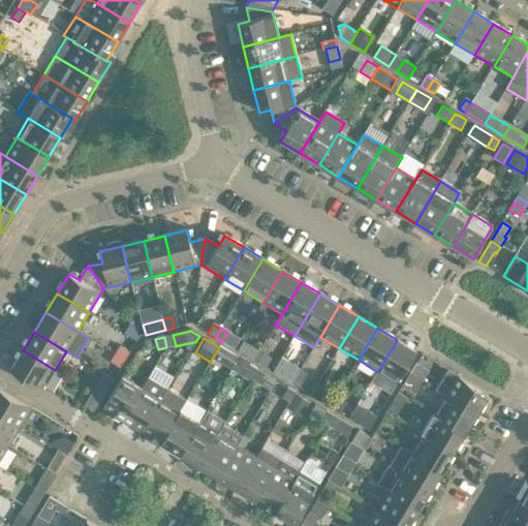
[(397,383),(416,351),(397,340),(377,372),(397,383)]
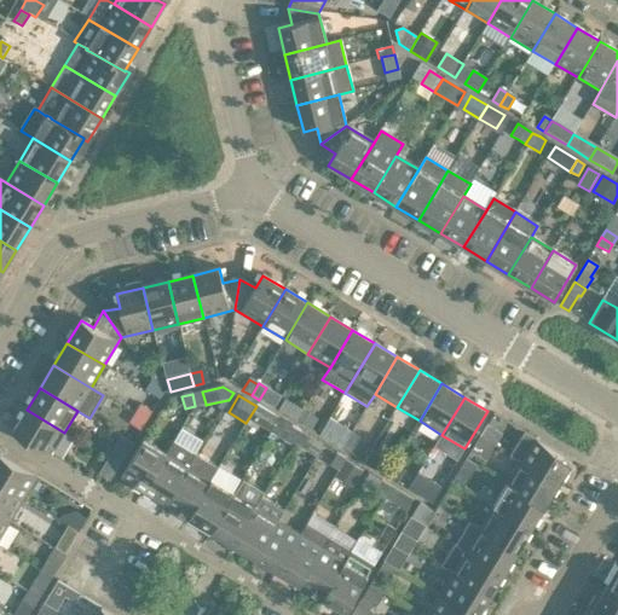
[(284,401),(278,412),(296,423),(302,411),(284,401)]
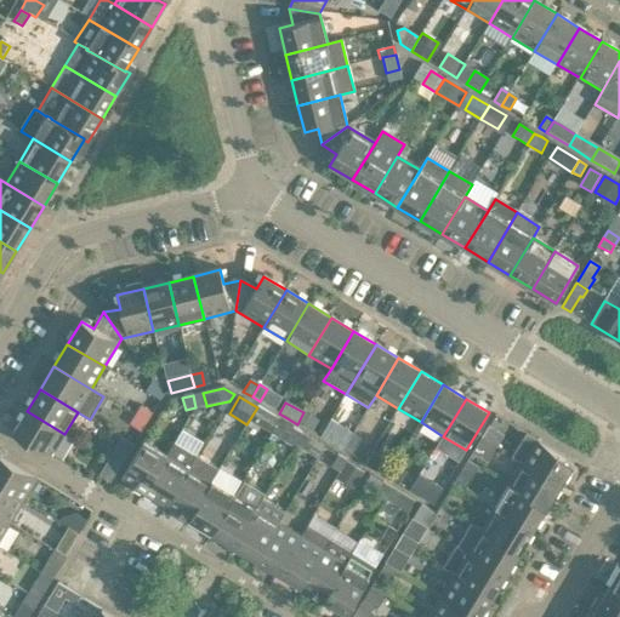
[(152,413),(141,407),(136,416),(147,423),(152,413)]
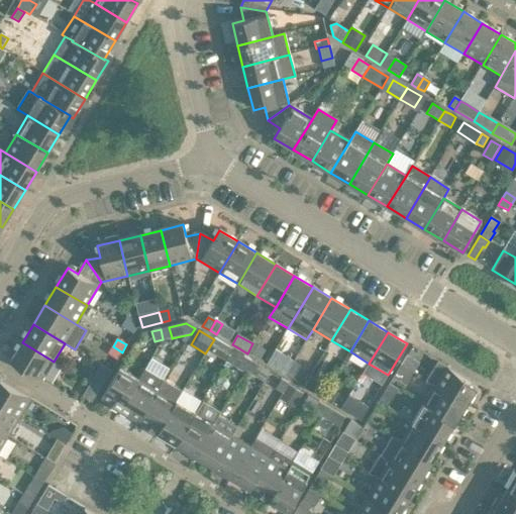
[(214,339),(207,350),(221,360),(227,348),(218,342),(214,339)]
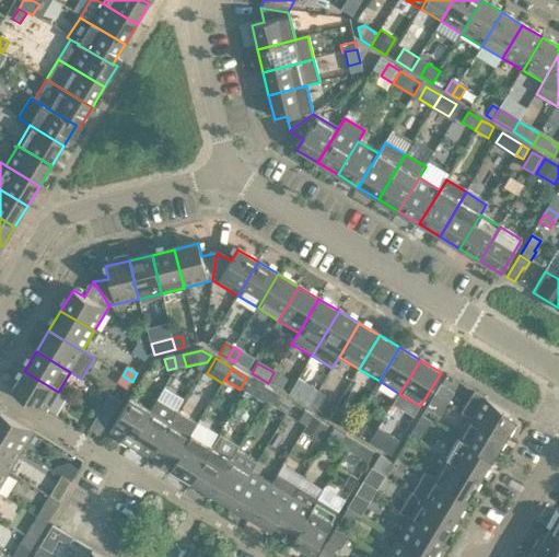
[(11,392),(45,413),(58,392),(24,371),(11,392)]
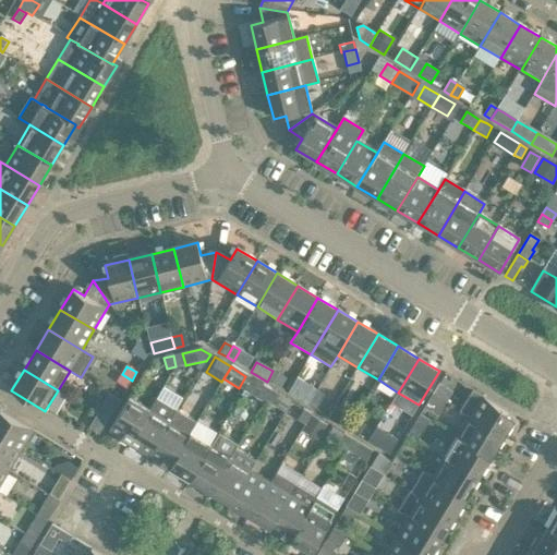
[(279,388),(285,378),(273,371),(267,382),(279,388)]
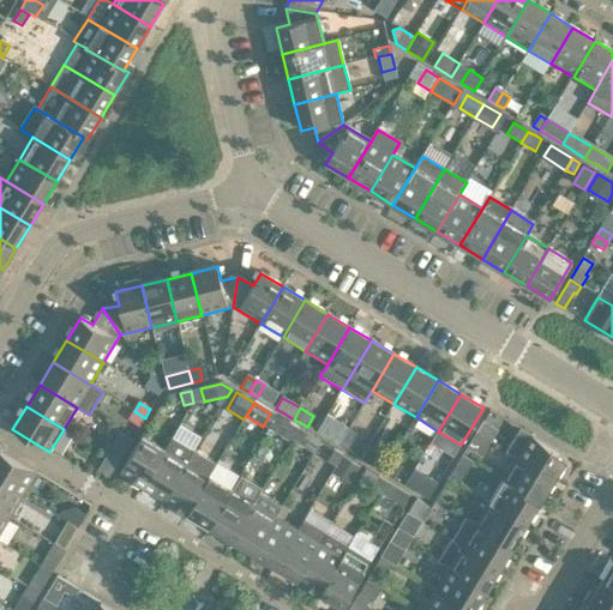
[(128,420),(139,427),(145,418),(134,411),(128,420)]
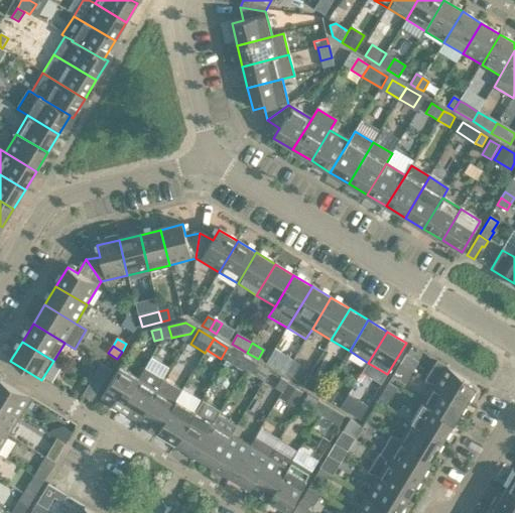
[(236,369),(238,366),(245,371),(251,362),(232,350),(225,362),(236,369)]
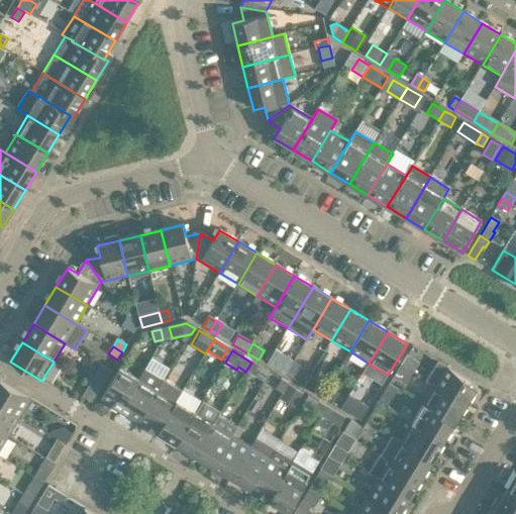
[(283,362),(278,372),(285,376),(290,367),(294,361),(286,356),(283,362)]
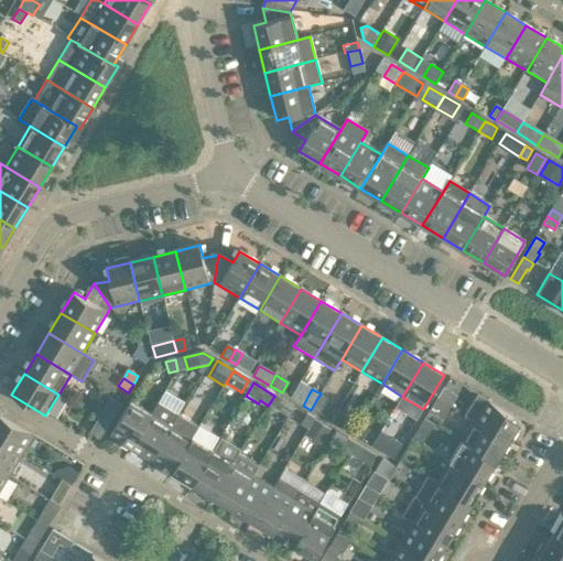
[(452,398),(442,391),(436,400),(446,406),(452,398)]
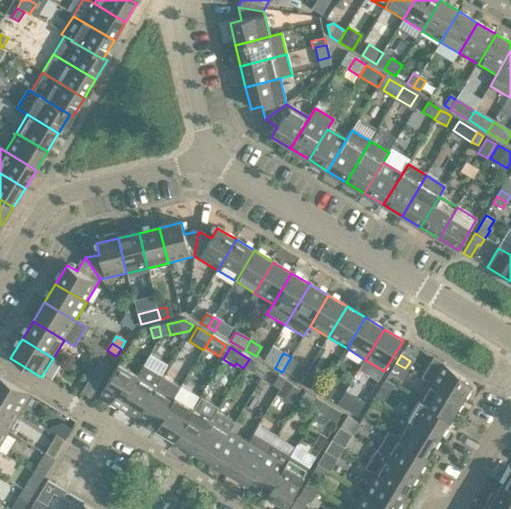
[(262,379),(267,370),(249,359),(243,368),(262,379)]
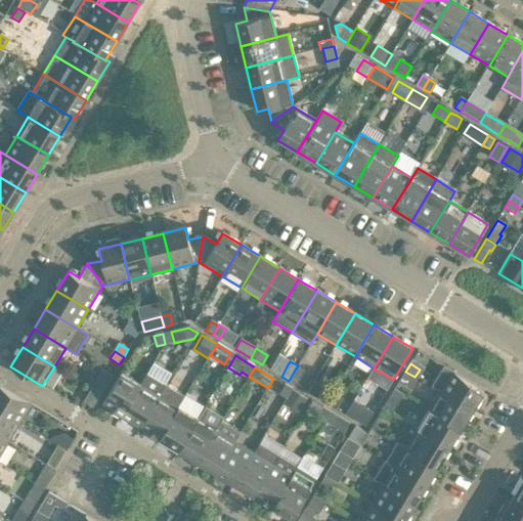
[(443,367),(432,387),(440,392),(472,410),(484,391),(443,367)]
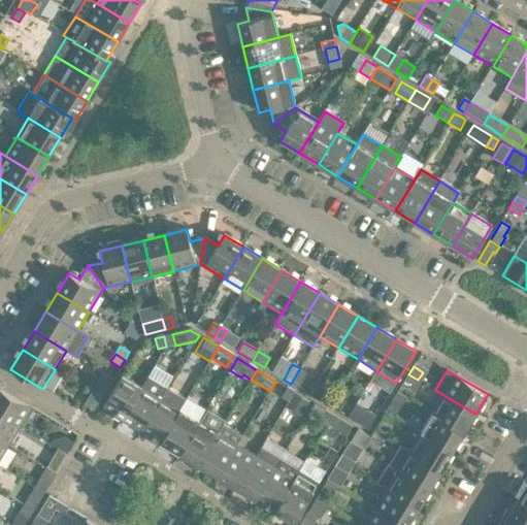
[(296,374),(291,384),(298,388),(303,380),(296,374)]
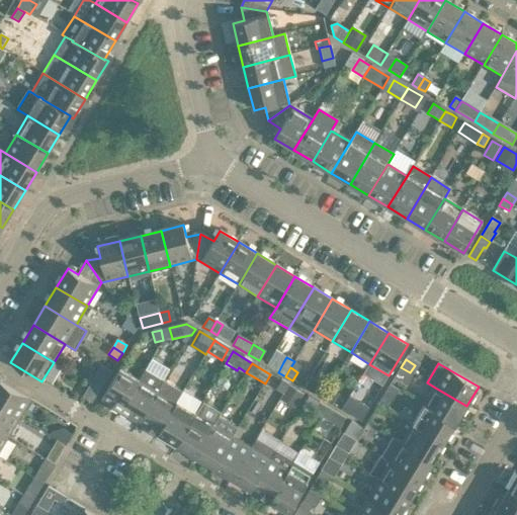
[(401,367),(395,377),(406,383),(412,373),(410,372),(401,367)]
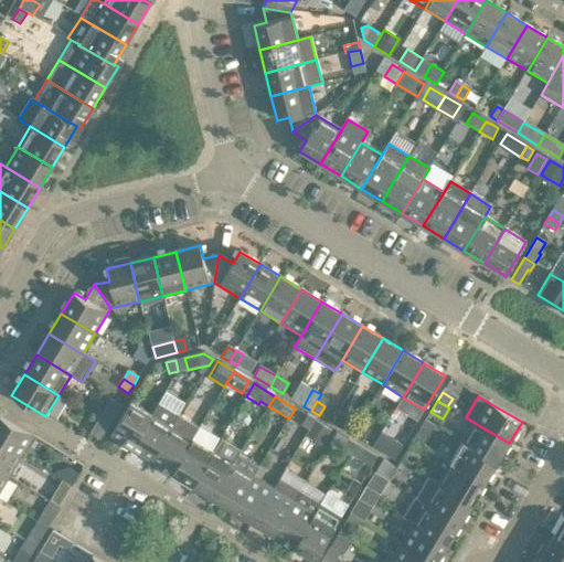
[(151,415),(130,403),(109,437),(130,449),(151,415)]
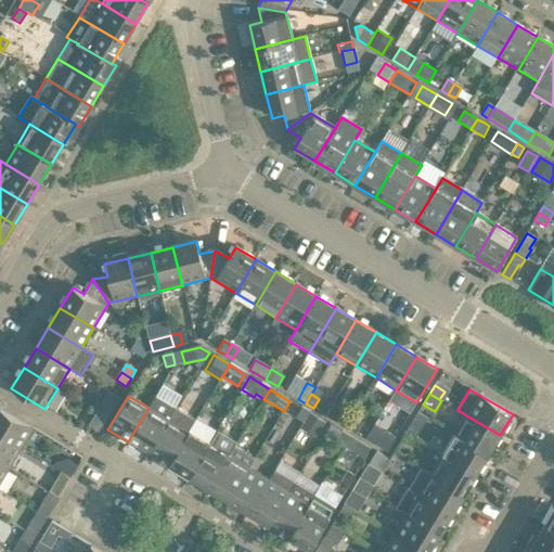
[(175,410),(155,398),(149,408),(128,441),(149,453),(168,420),(175,410)]
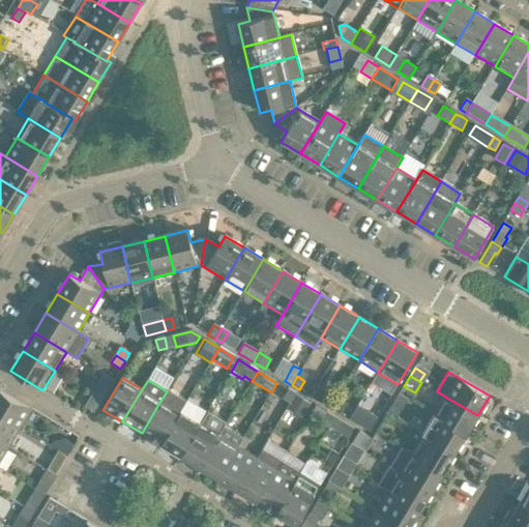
[(107,391),(97,386),(92,393),(101,400),(107,391)]
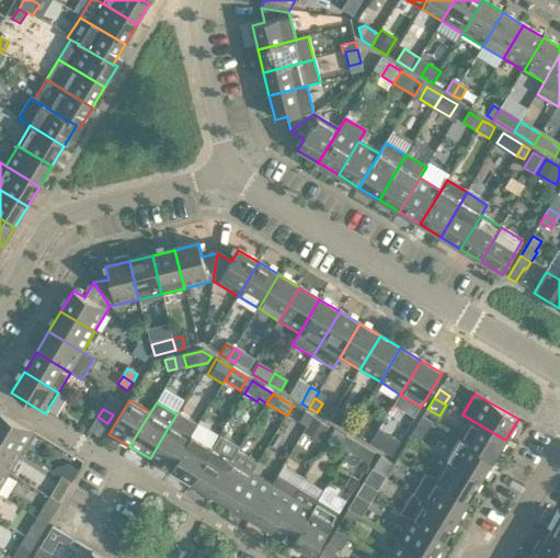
[(350,432),(355,422),(335,410),(329,420),(350,432)]
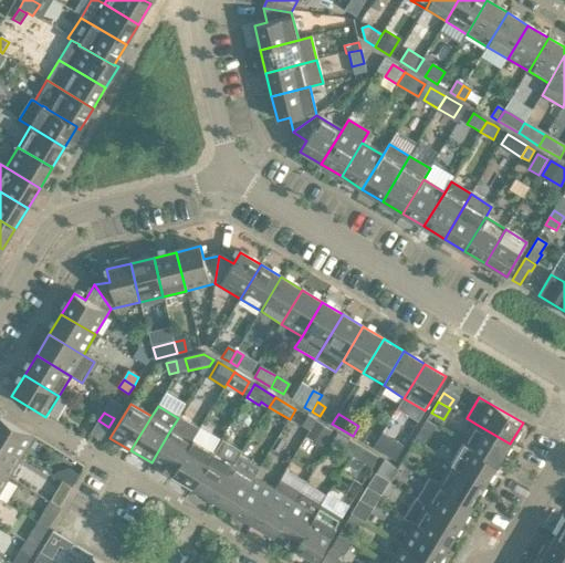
[(307,416),(302,427),(310,431),(316,421),(307,416)]
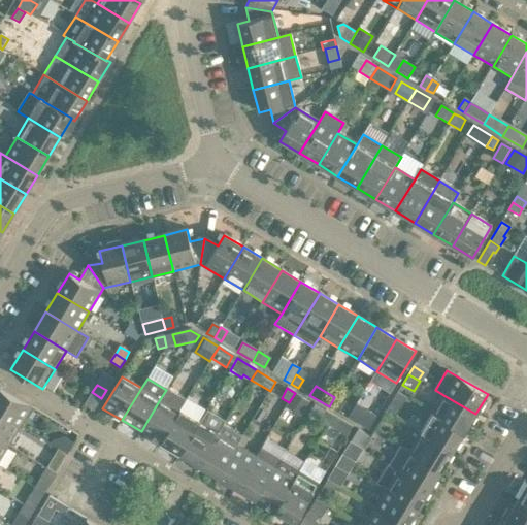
[(31,407),(0,389),(0,416),(20,427),(31,407)]
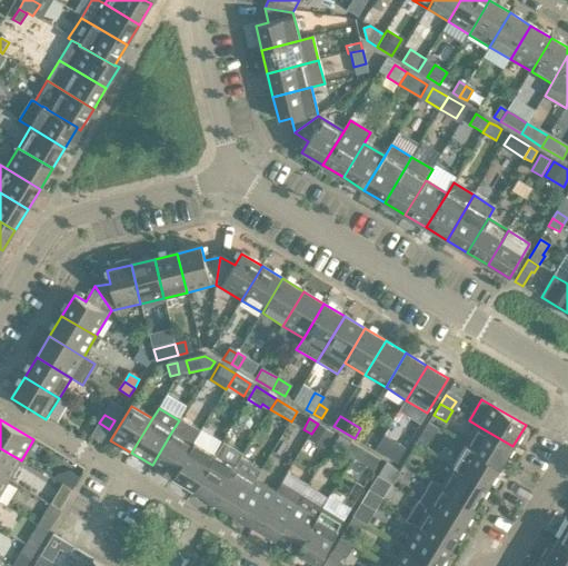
[(172,430),(152,465),(172,477),(193,443),(200,433),(179,420),(172,430)]
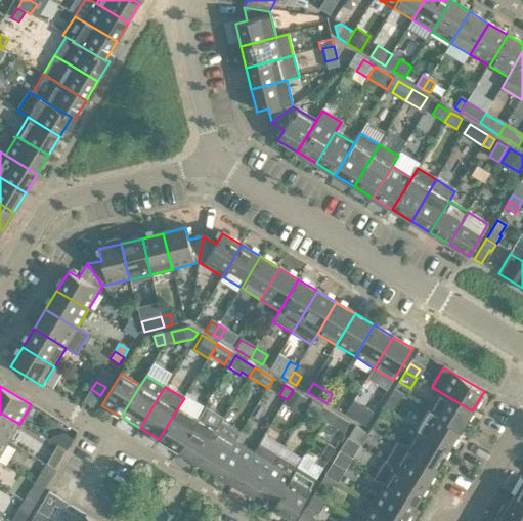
[(87,396),(96,402),(100,395),(91,389),(87,396)]
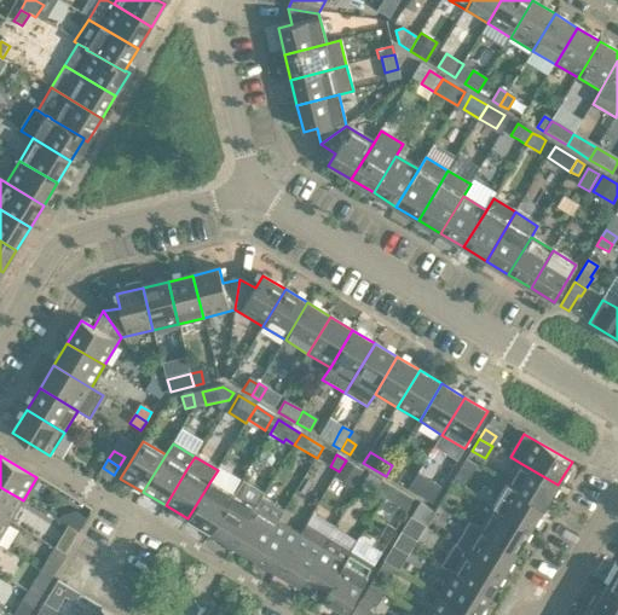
[(350,489),(362,470),(346,460),(339,471),(334,480),(350,489)]
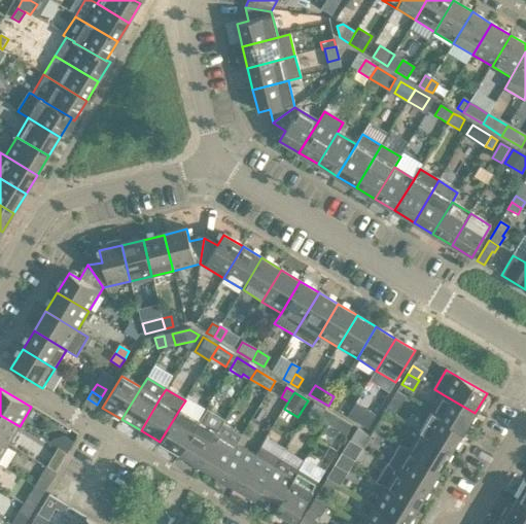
[(328,406),(337,411),(342,402),(345,397),(337,392),(334,396),(328,406)]
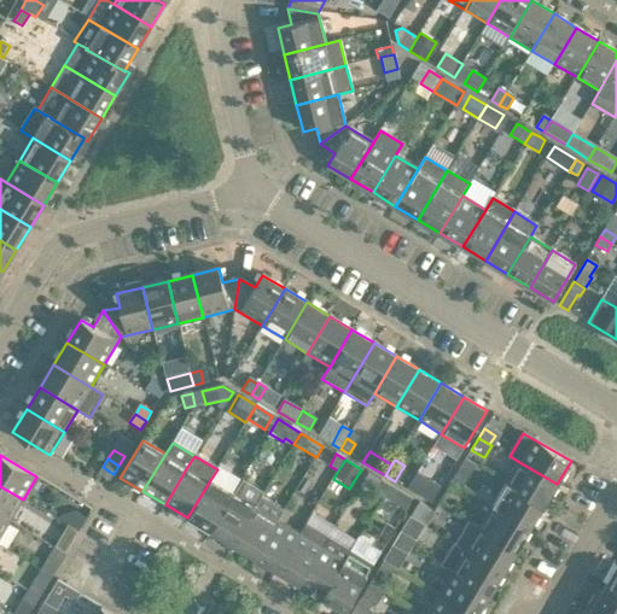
[(506,484),(543,507),(557,484),(519,462),(506,484)]
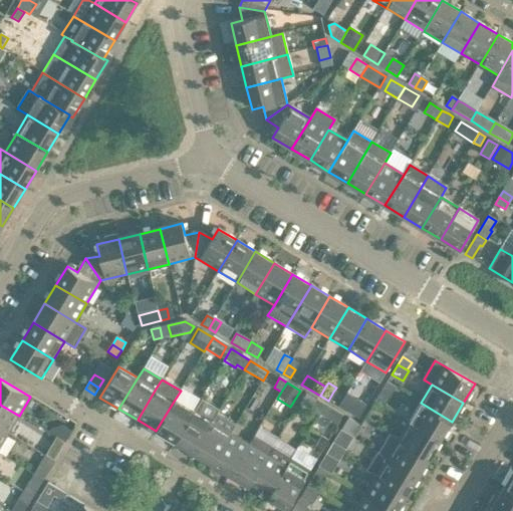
[(390,400),(379,394),(375,401),(385,407),(390,400)]
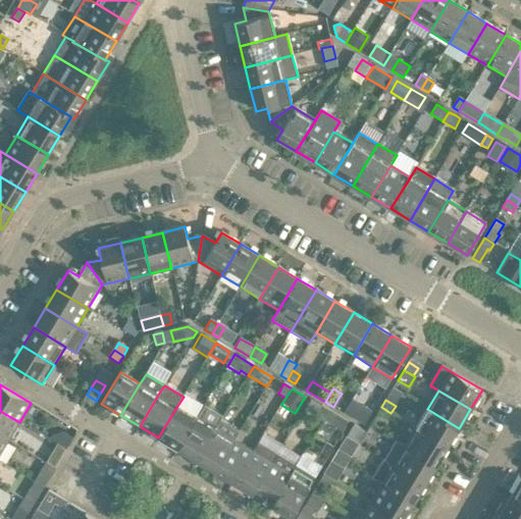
[(177,406),(158,437),(177,450),(196,418),(177,406)]
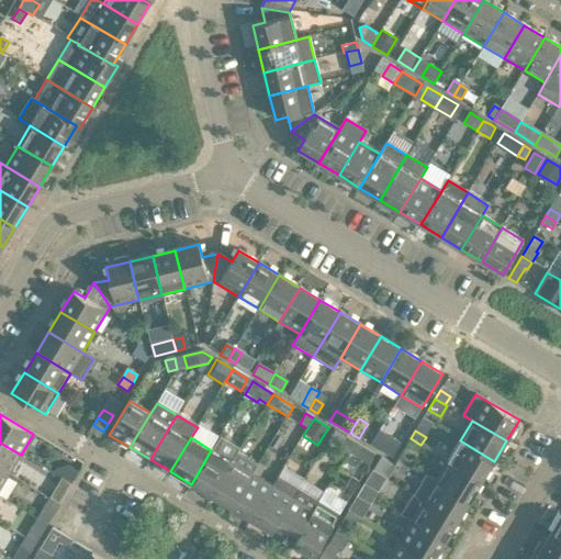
[(346,438),(340,448),(348,453),(354,443),(346,438)]
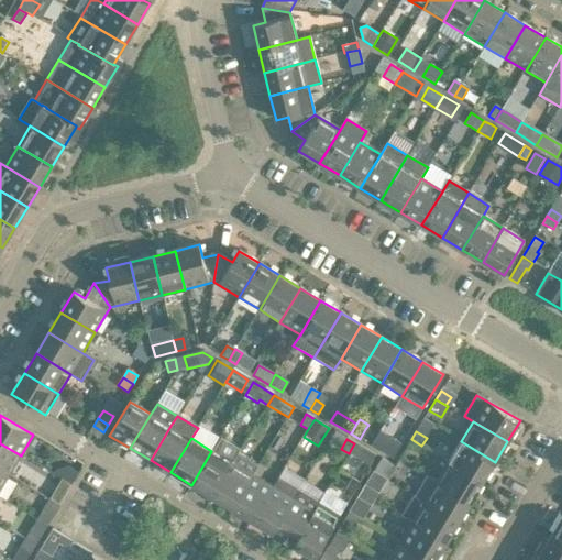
[(407,447),(417,453),(421,446),(411,439),(407,447)]
